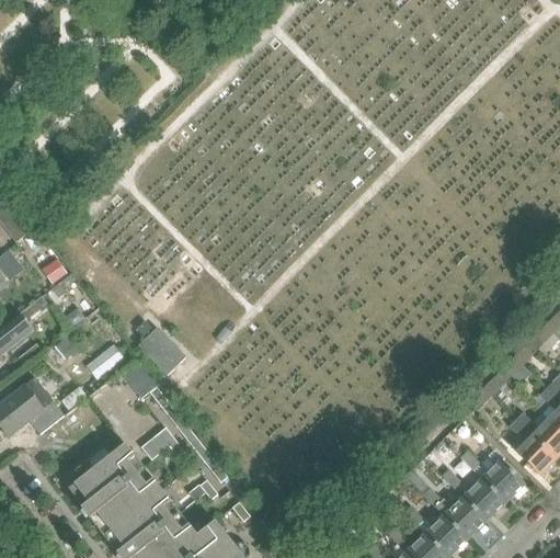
[(0,212),(15,201),(6,188),(0,191),(0,212)]
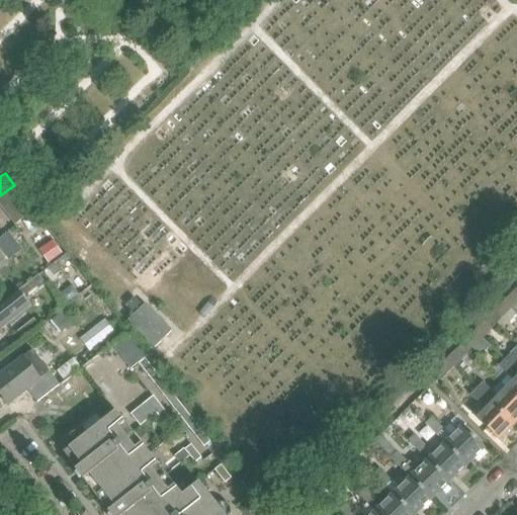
[(0,205),(4,211),(23,196),(14,185),(0,195),(0,205)]
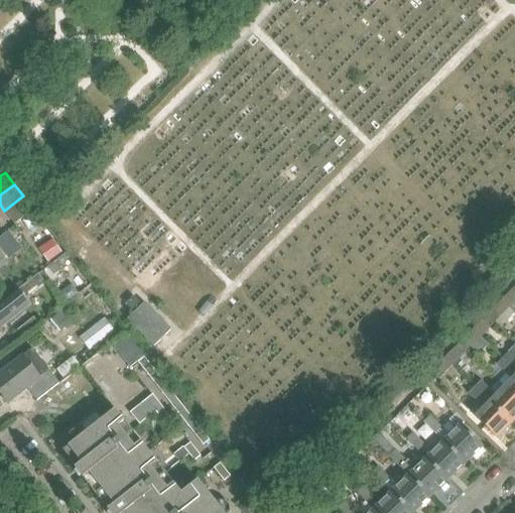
[(4,211),(13,223),(32,208),(23,196),(4,211)]
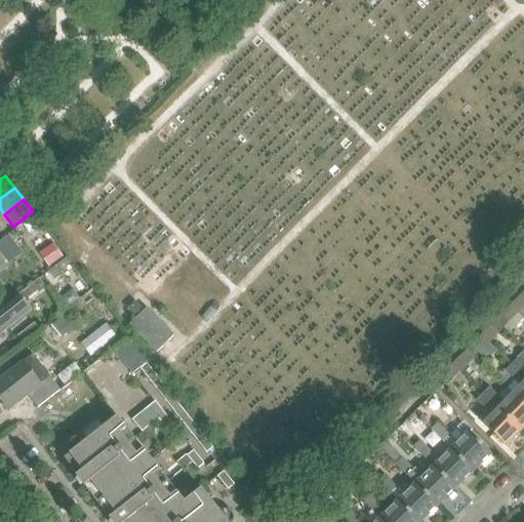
[(22,252),(7,234),(0,239),(0,251),(6,259),(8,263),(22,252)]
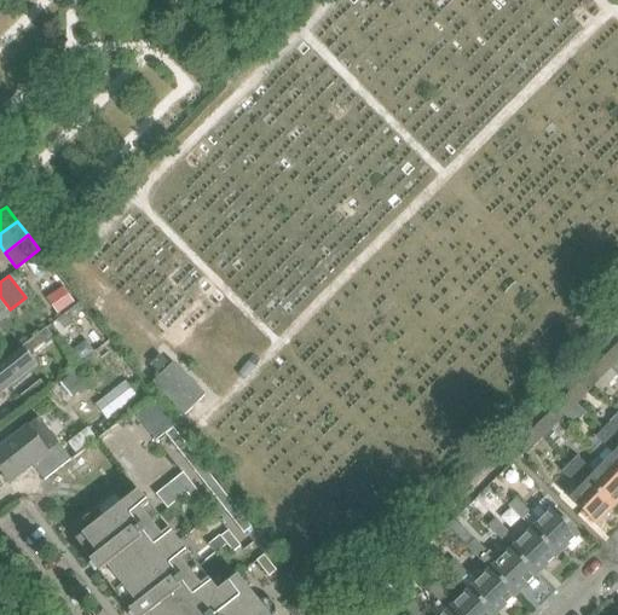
[(55,291),(67,308),(78,300),(65,284),(55,291)]
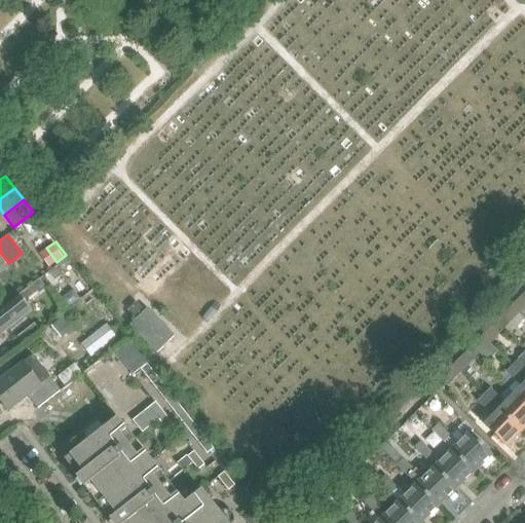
[(0,331),(30,308),(24,300),(39,289),(32,281),(17,292),(16,291),(0,303),(0,331)]
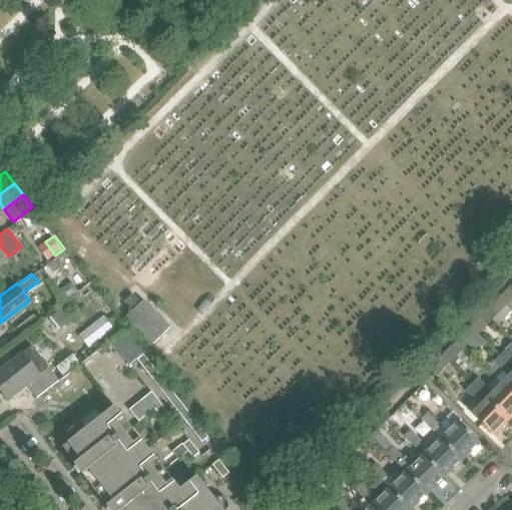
[(505,304),(511,297),(511,291),(507,287),(498,297),(505,304)]
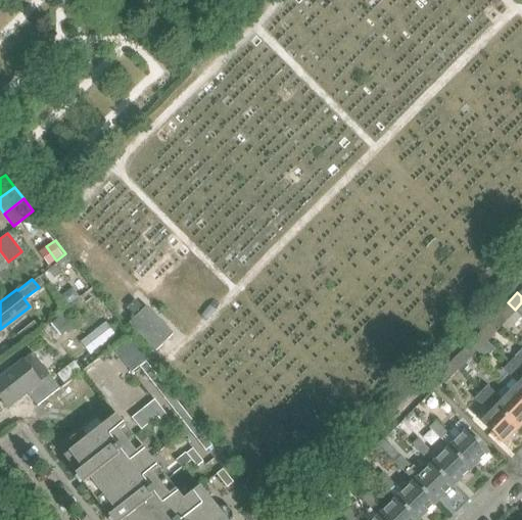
[(173,332),(146,305),(143,308),(135,298),(127,306),(136,315),(129,322),(155,349),(173,332)]
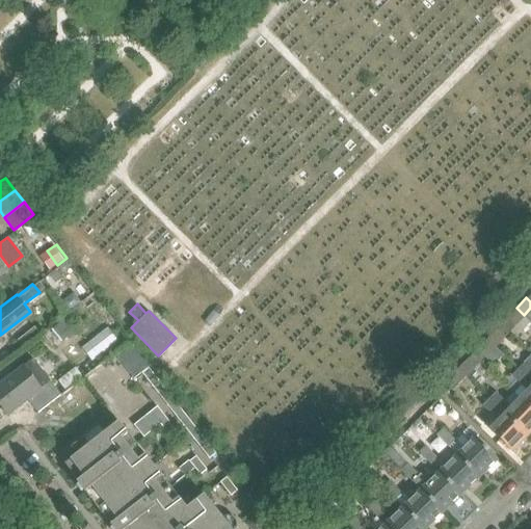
[(513,325),(524,315),(516,308),(506,318),(513,325)]
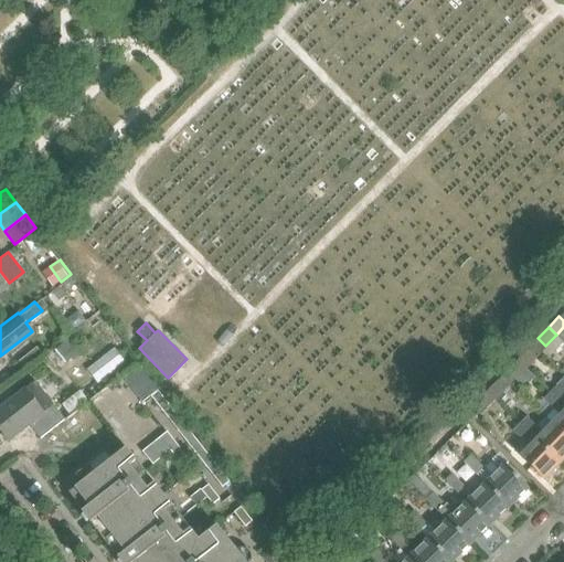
[(65,362),(80,350),(68,337),(54,349),(65,362)]
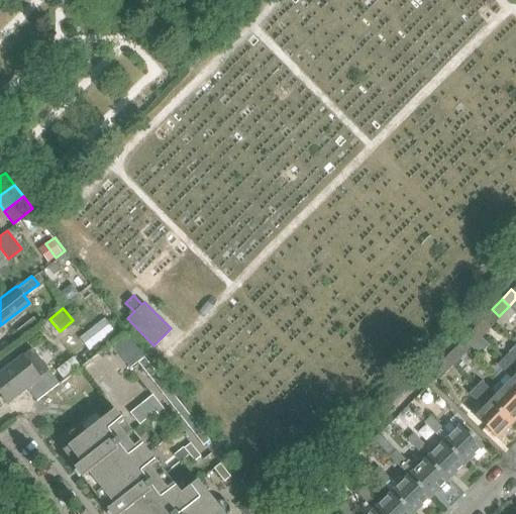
[(480,335),(490,325),(483,318),(473,328),(480,335)]
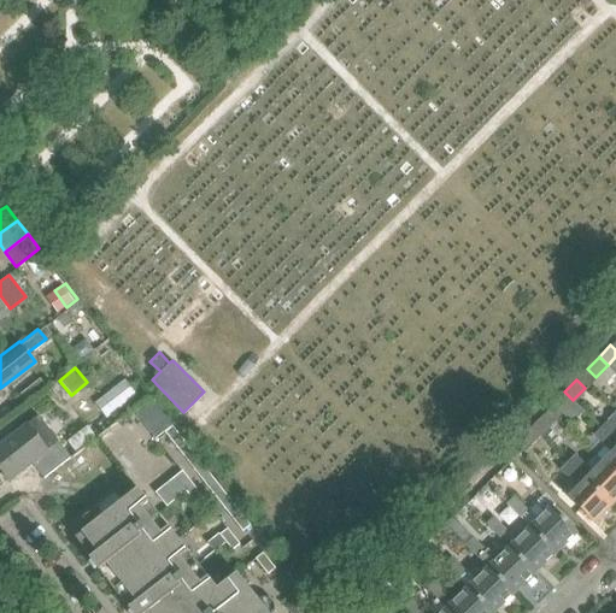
[(562,412),(573,400),(564,392),(552,404),(562,412)]
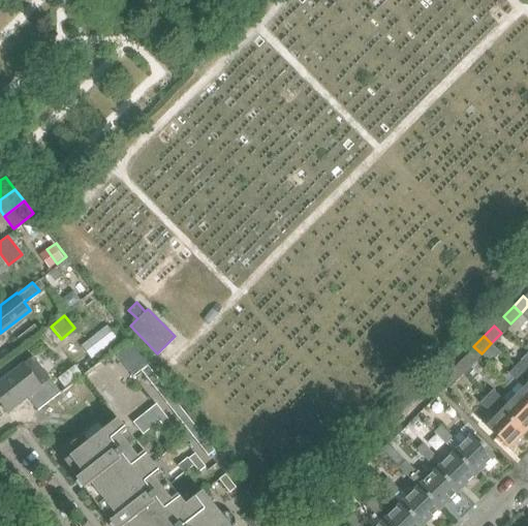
[(37,409),(60,391),(32,356),(0,379),(0,401),(7,411),(27,396),(28,397),(37,409)]
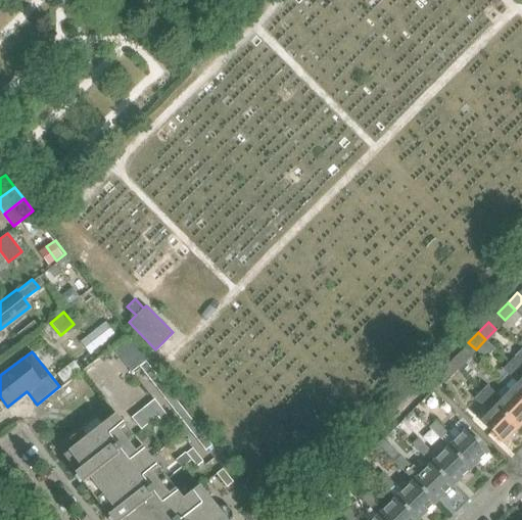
[(457,369),(467,359),(460,351),(449,362),(457,369)]
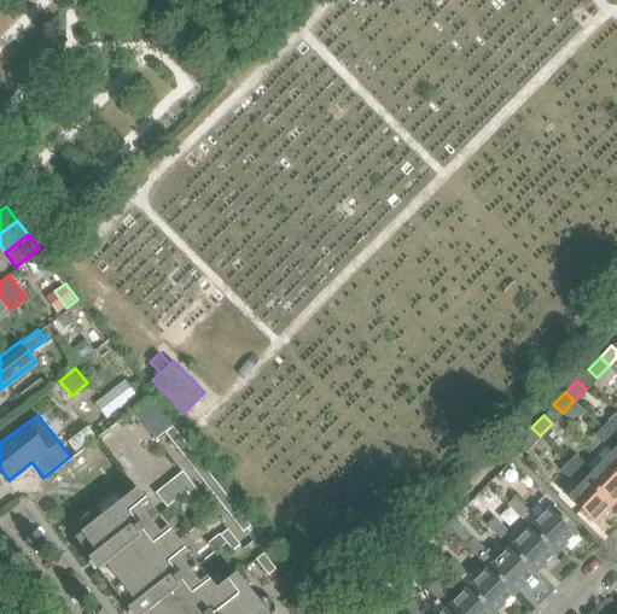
[(616,431),(616,428),(616,425),(609,417),(600,427),(616,443),(616,431)]
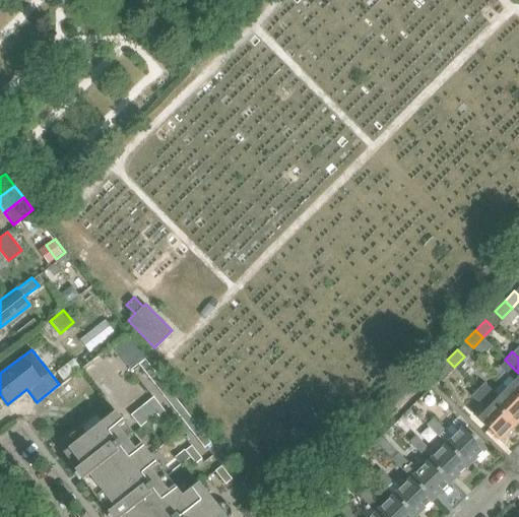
[(203,447),(209,442),(144,358),(138,363),(203,447)]
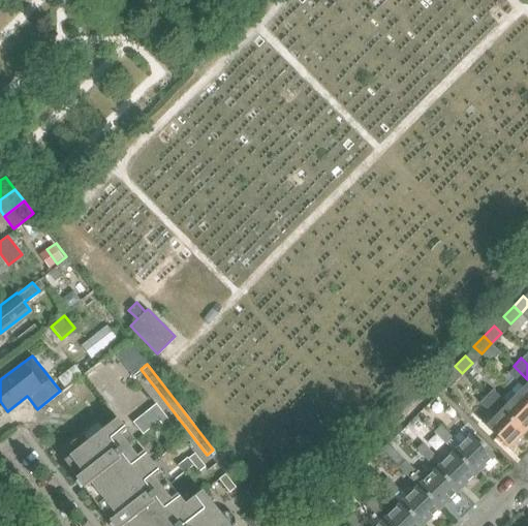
[(447,388),(462,373),(455,366),(444,376),(445,376),(441,380),(447,388)]
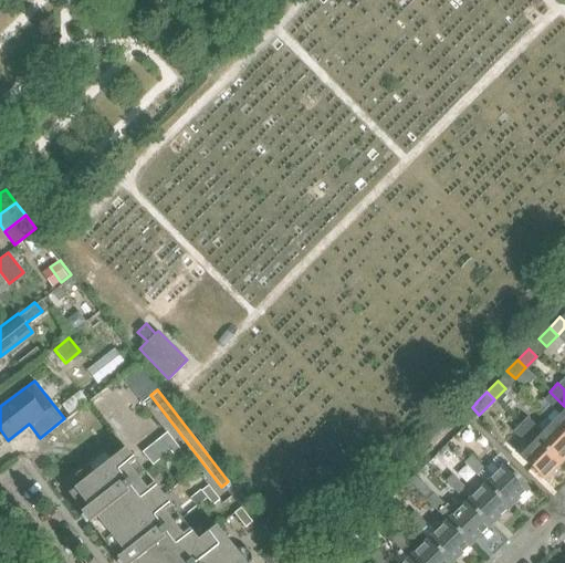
[(564,438),(564,406),(550,392),(542,398),(552,408),(555,405),(562,412),(550,424),(564,438)]
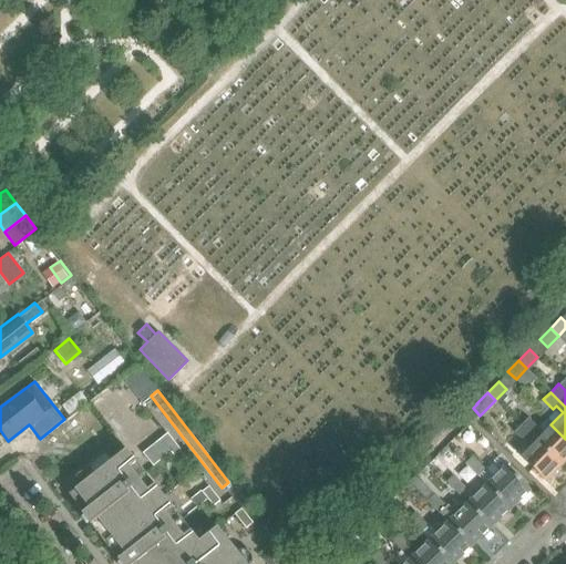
[(565,454),(565,439),(551,424),(539,436),(533,430),(537,426),(527,417),(520,424),(558,463),(565,454)]
